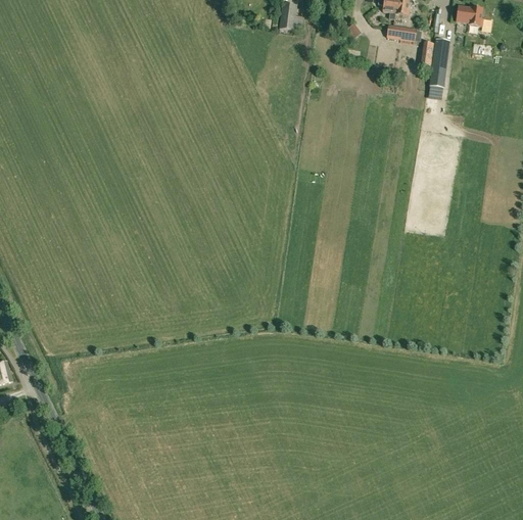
[(379,0),(379,3),(384,4),(383,10),(390,11),(390,17),(395,18),(395,13),(395,12),(397,0),(379,0)]
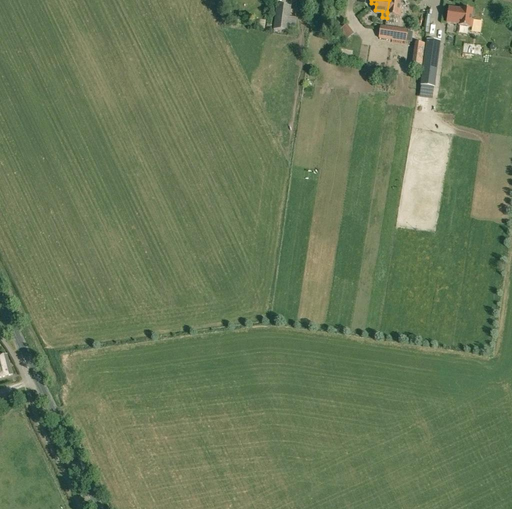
[(389,0),(387,12),(387,13),(401,15),(401,7),(400,7),(401,0),(389,0)]
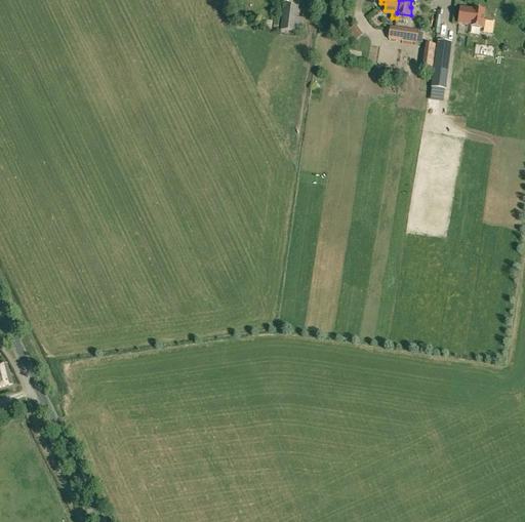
[(298,4),(284,3),(281,28),(295,30),(296,23),(303,24),(304,16),(297,15),(298,4)]
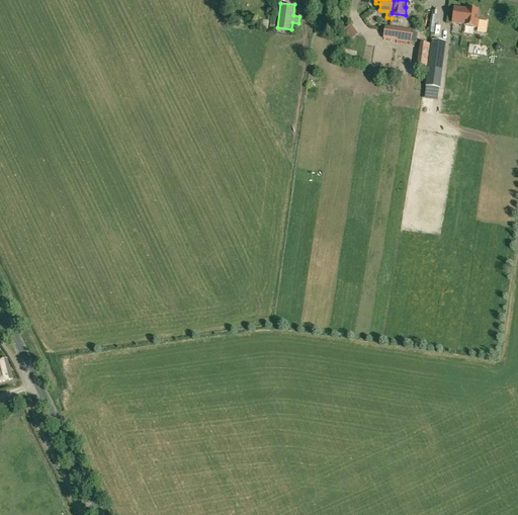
[(478,17),(479,7),(466,6),(466,7),(454,5),(452,20),(464,22),(464,23),(478,25),(479,18),(478,17)]
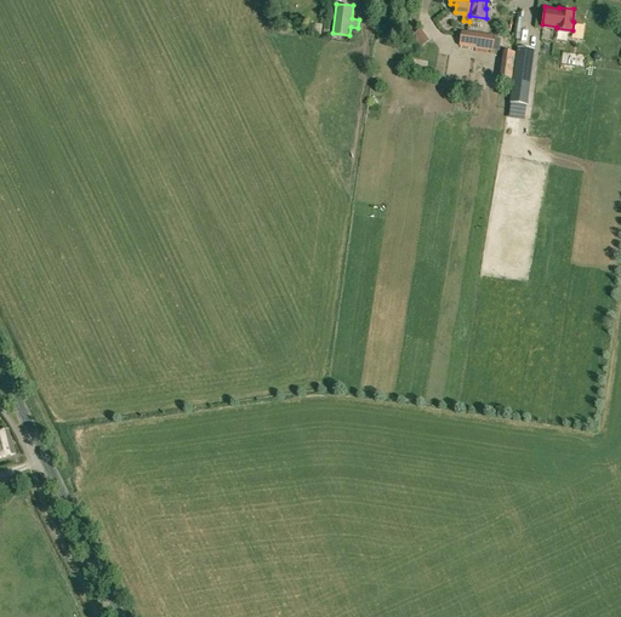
[(461,28),(459,43),(493,49),(495,34),(461,28)]
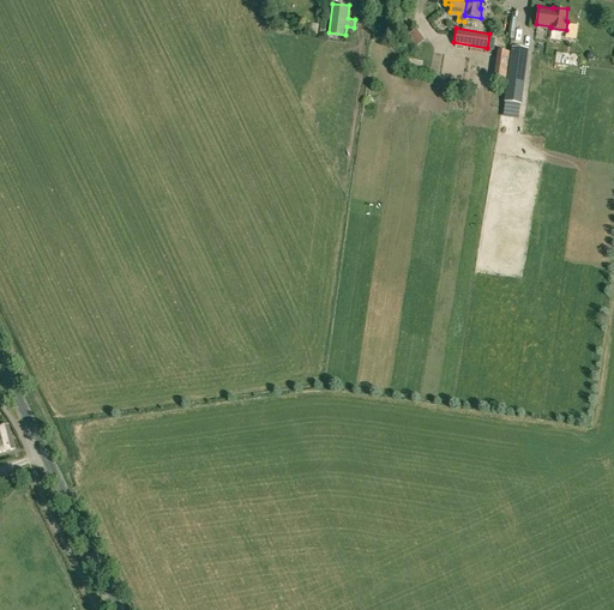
[(528,46),(511,43),(504,97),(521,100),(528,46)]
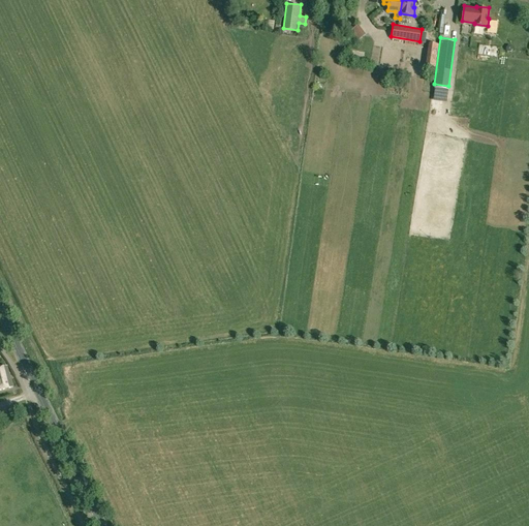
[(435,69),(438,44),(439,42),(429,41),(426,67),(435,69)]
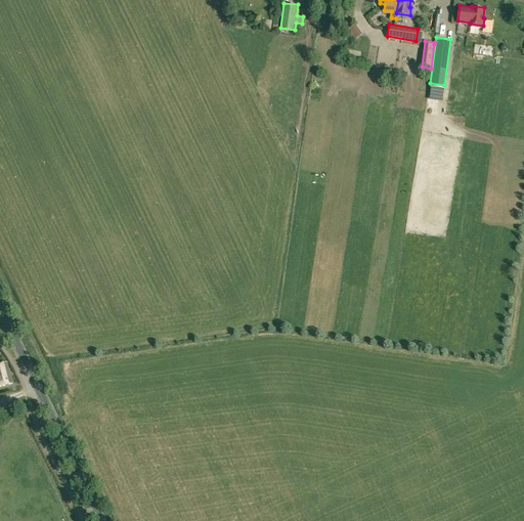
[(475,50),(491,50),(491,61),(496,61),(497,44),(476,43),(475,50)]
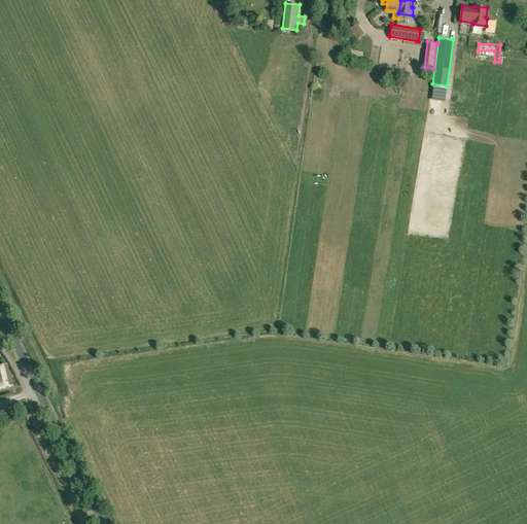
[(7,362),(0,363),(0,386),(12,384),(7,362)]
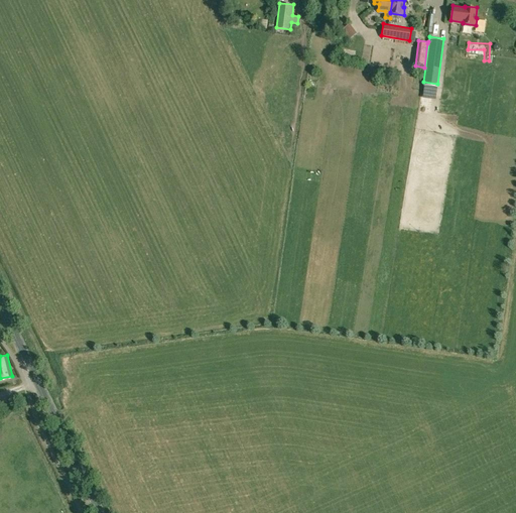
All buildings are outlined.
